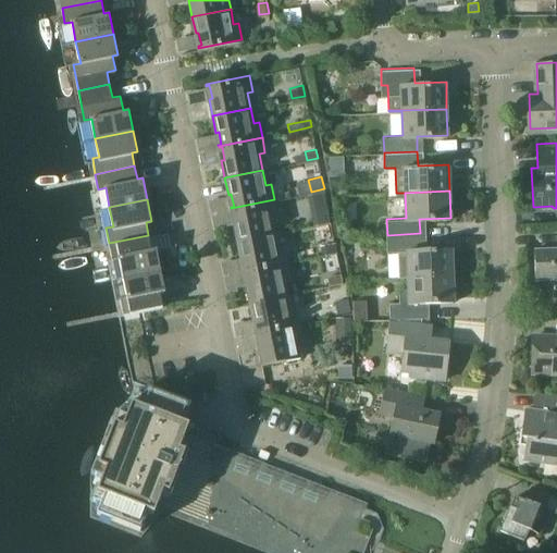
[(234,222),(237,240),(275,232),(272,216),(277,214),(274,199),(231,208),(231,210),(234,209),(237,222),(234,222)]
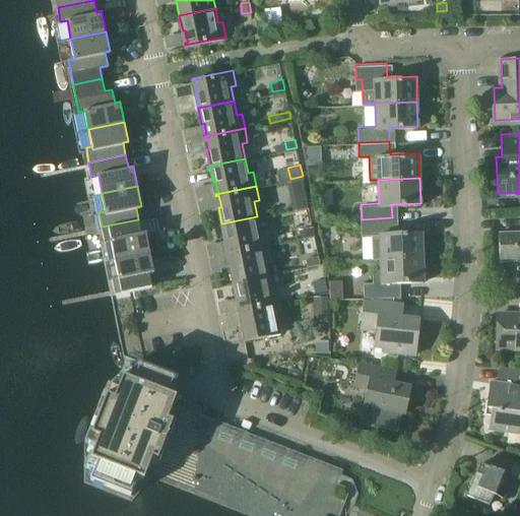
[(306,191),(290,195),(294,208),(309,205),(306,191)]
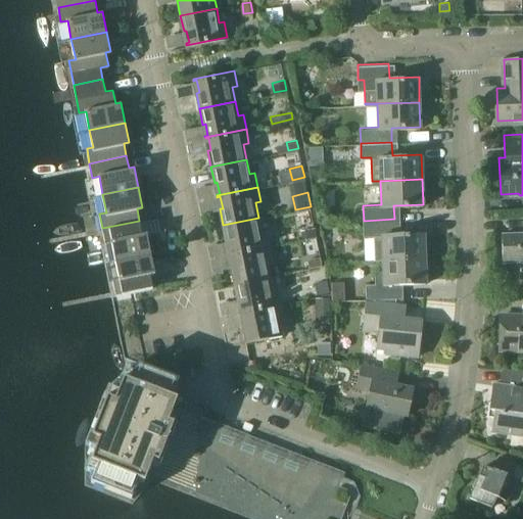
[(228,252),(229,253),(270,245),(267,231),(262,232),(258,218),(223,225),(226,240),(229,240),(231,251),(228,252)]
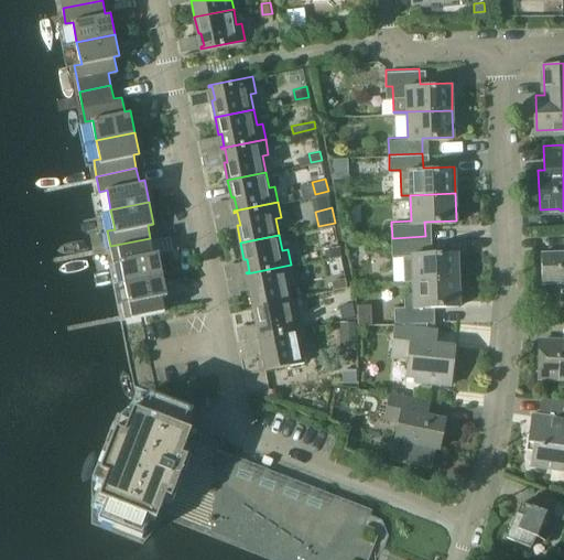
[(403,254),(404,279),(413,279),(458,277),(457,250),(425,251),(425,236),(392,238),(392,254),(403,254)]
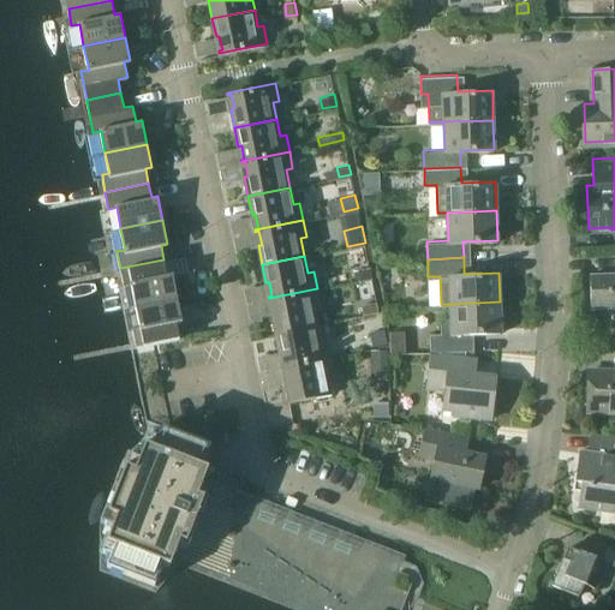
[(131,283),(136,305),(177,297),(172,273),(167,274),(163,259),(120,268),(124,285),(131,283)]
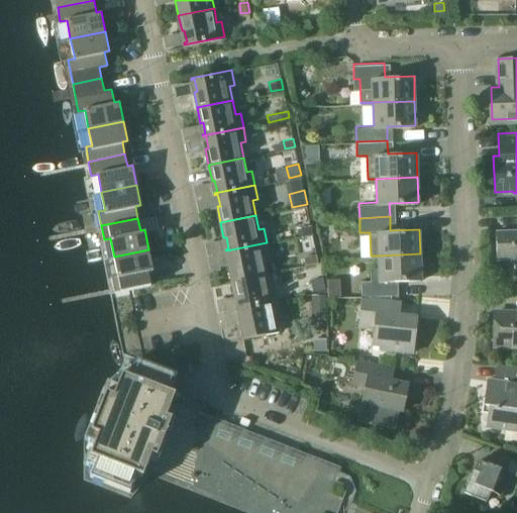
[(312,232),(310,224),(299,226),(300,234),(312,232)]
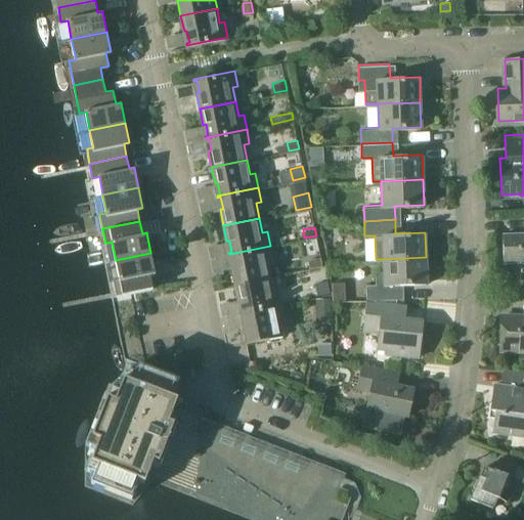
[(523,230),(503,231),(504,262),(523,261),(523,230)]
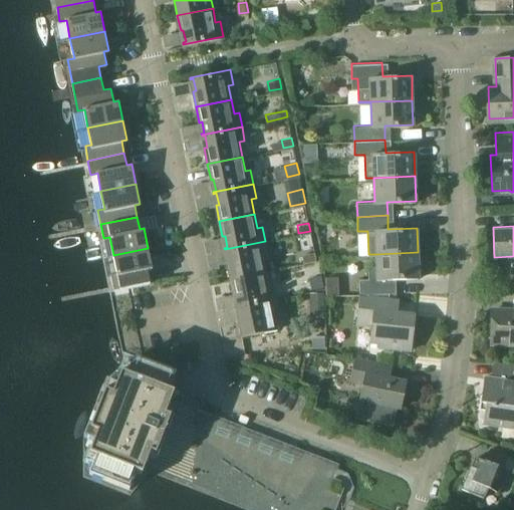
[(227,262),(230,277),(265,270),(262,256),(267,255),(265,241),(225,249),(225,250),(228,249),(230,261),(227,262)]
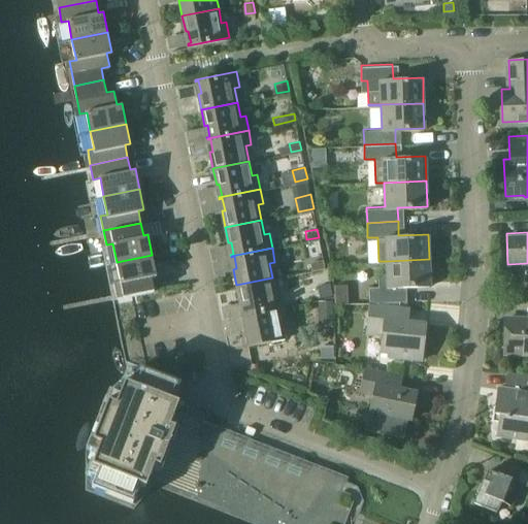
[(152,255),(117,262),(121,280),(113,281),(117,296),(154,289),(152,275),(156,274),(152,255)]
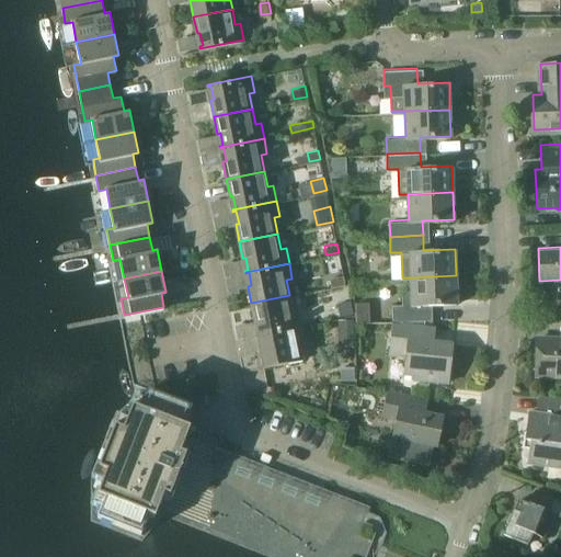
[(345,283),(343,274),(330,276),(332,285),(345,283)]
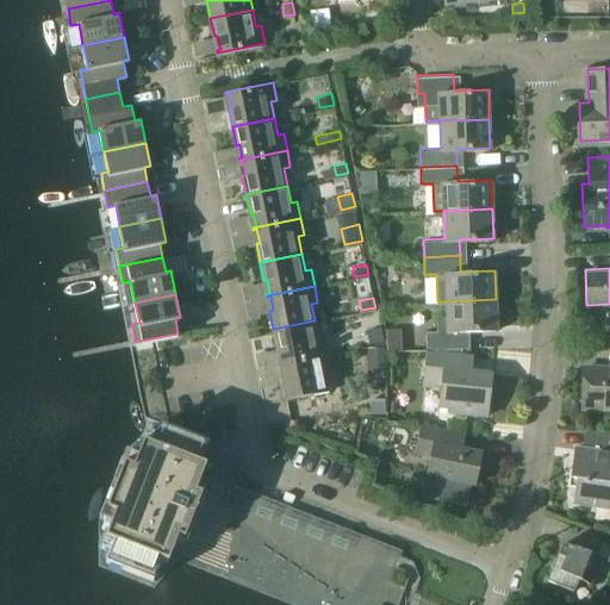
[(437,329),(425,330),(427,348),(464,347),(462,330),(471,329),(497,329),(496,299),(447,301),(447,315),(437,316),(437,329)]
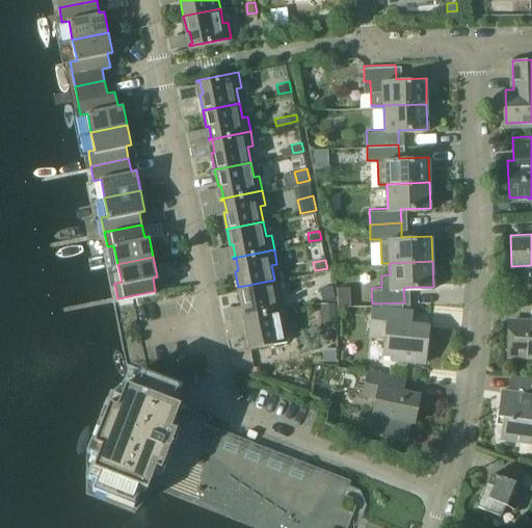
[(244,315),(244,316),(286,308),(283,293),(277,294),(274,280),(238,287),(241,304),(244,302),(247,315),(244,315)]
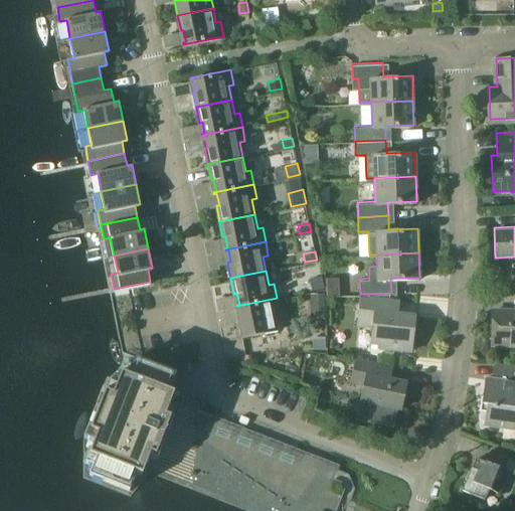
[(323,276),(311,279),(313,290),(325,288),(323,276)]
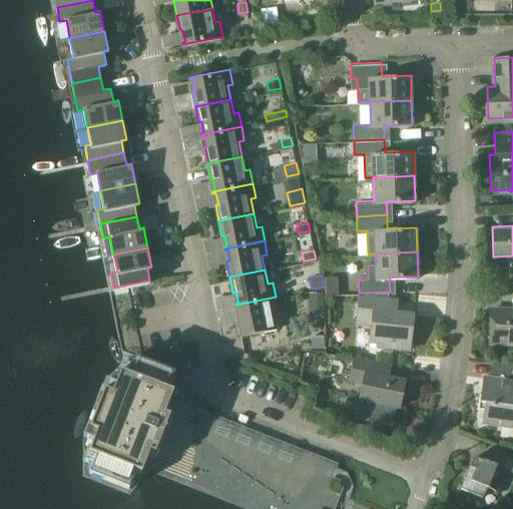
[(311,314),(323,314),(322,291),(310,292),(311,314)]
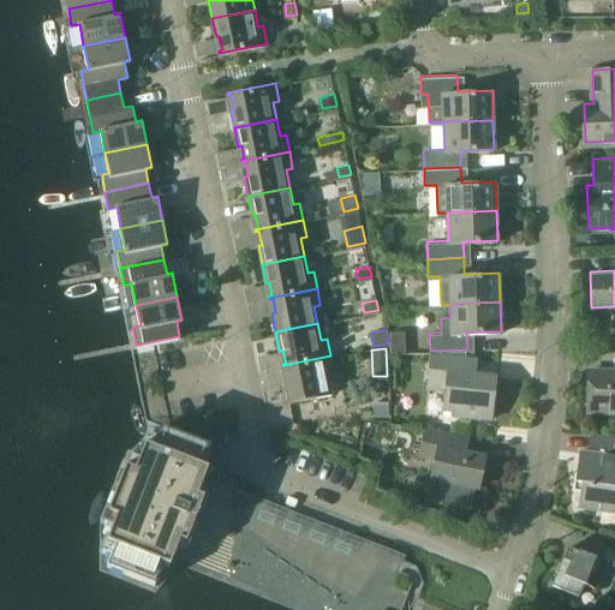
[(430,351),(427,386),(445,387),(442,411),(452,412),(452,416),(490,419),(495,376),(465,374),(467,350),(430,351)]
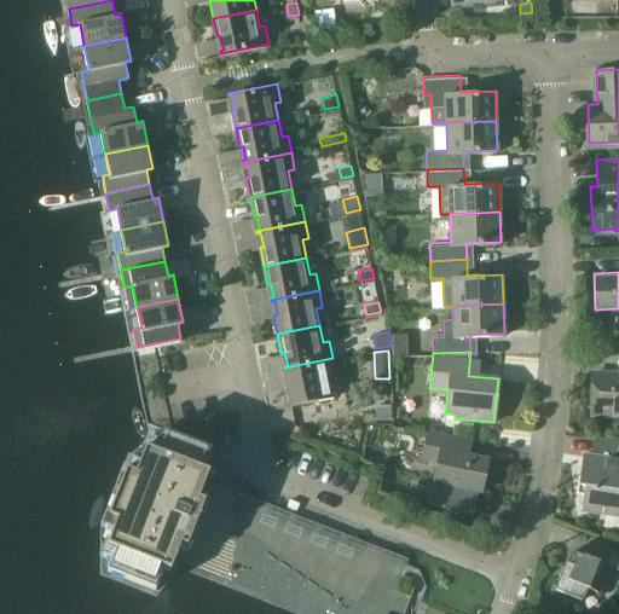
[(333,358),(284,368),(284,369),(288,369),(290,383),(288,383),(291,403),(335,394),(334,393),(335,393),(331,376),(336,375),(333,358)]
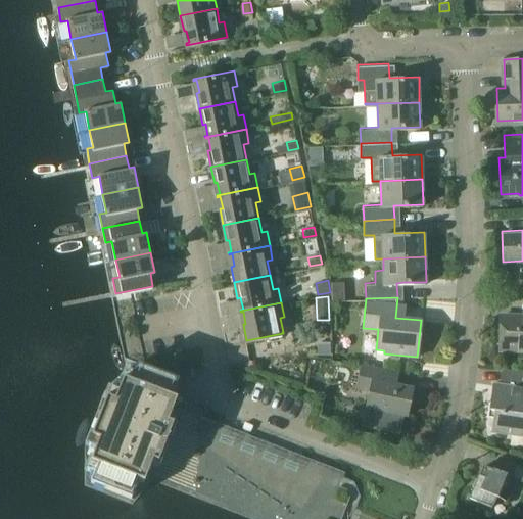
[(522,313),(501,313),(500,348),(522,348),(522,313)]
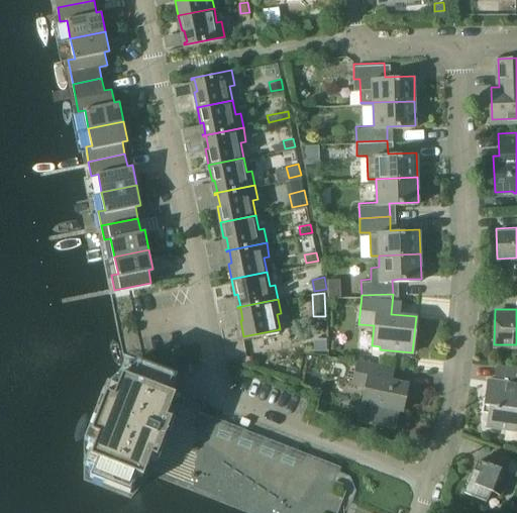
[(325,350),(325,339),(314,339),(314,350),(325,350)]
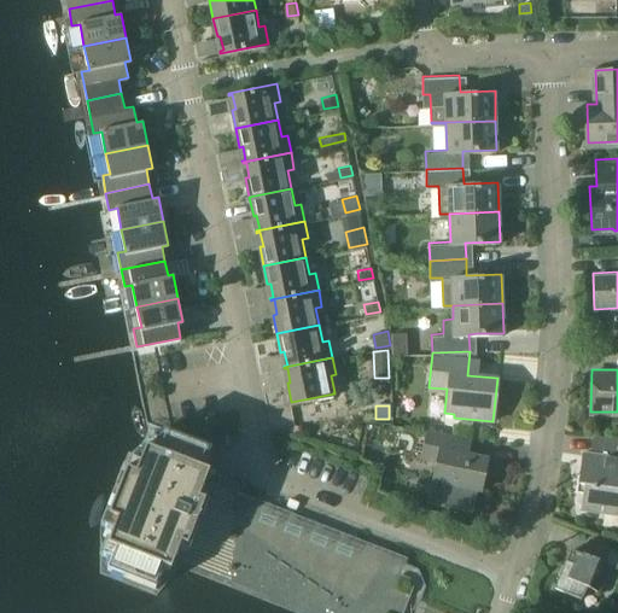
[(170,566),(175,555),(180,541),(187,543),(205,497),(198,495),(209,470),(203,467),(205,459),(210,445),(163,427),(155,448),(145,444),(135,471),(127,467),(109,513),(117,517),(108,542),(116,546),(108,566),(156,585),(164,564),(170,566)]
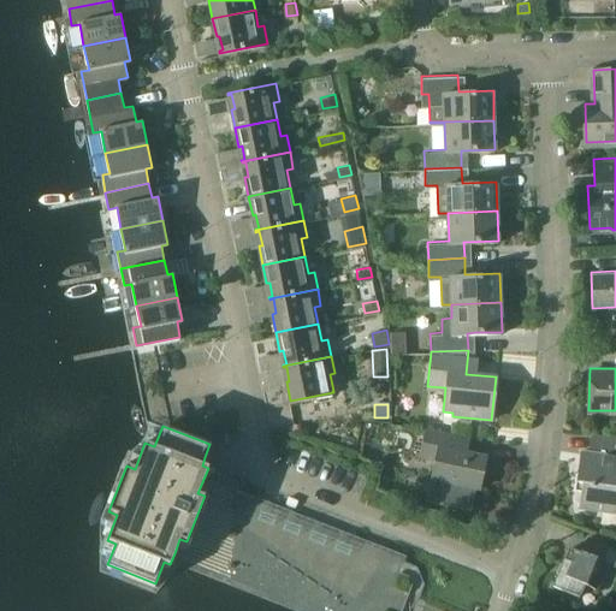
[(458,433),(427,427),(421,455),(436,458),(427,498),(471,506),(474,486),(479,487),(486,454),(455,448),(458,433)]
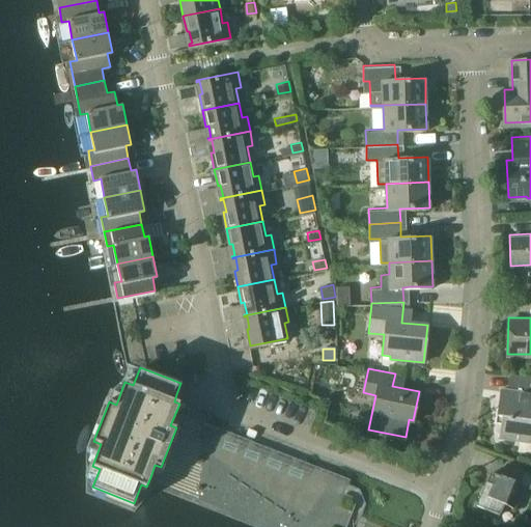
[(499,436),(529,440),(529,439),(528,439),(530,419),(530,418),(530,375),(510,371),(507,397),(499,395),(497,414),(502,415),(499,436)]
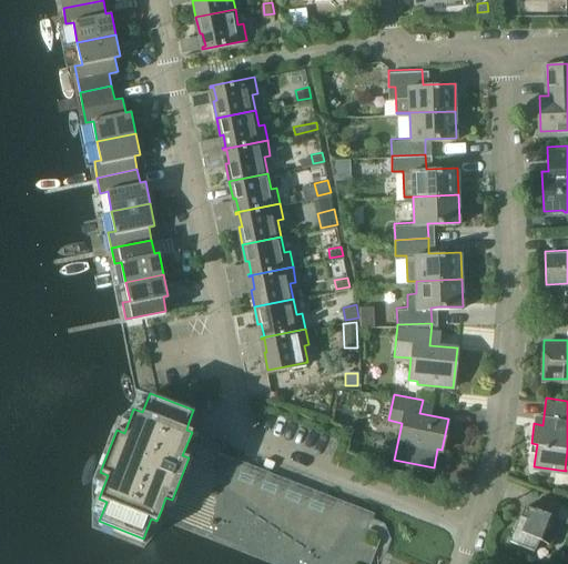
[(165,497),(161,511),(295,563),(353,563),(364,540),(372,517),(375,511),(374,511),(373,511),(345,500),(344,499),(344,500),(315,489),(315,487),(314,487),(285,476),(284,475),(284,476),(255,464),(254,464),(236,457),(236,456),(219,450),(221,443),(192,432),(182,455),(189,457),(172,500),(165,497)]
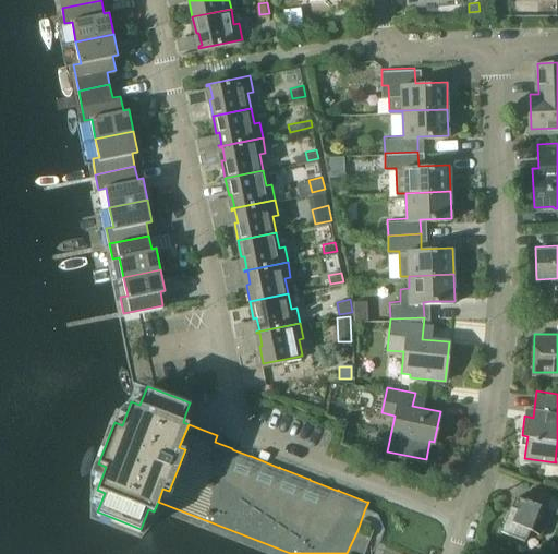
[(510,504),(500,529),(525,539),(529,528),(541,532),(549,508),(557,512),(557,509),(557,496),(534,486),(529,498),(525,497),(524,498),(514,495),(511,505),(510,504)]
